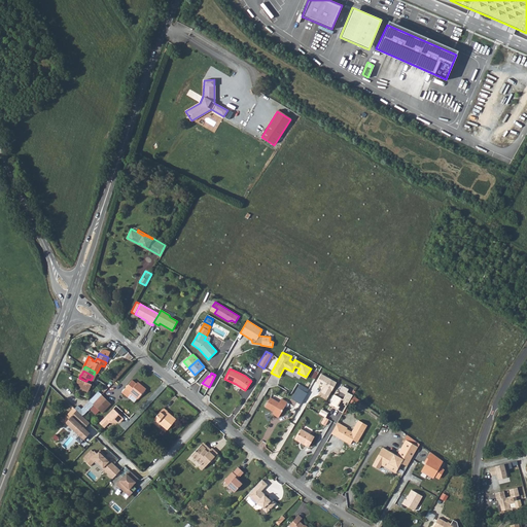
[(336,382),(321,374),(315,383),(323,387),(320,392),(328,396),(336,382)]
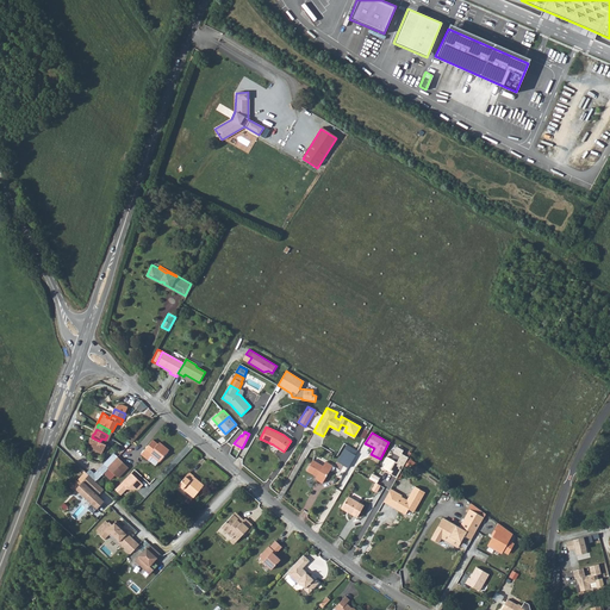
[(106,444),(107,441),(105,440),(101,439),(100,441),(99,441),(92,437),(91,437),(89,441),(91,443),(91,446),(93,448),(94,449),(95,450),(103,453),(106,444)]
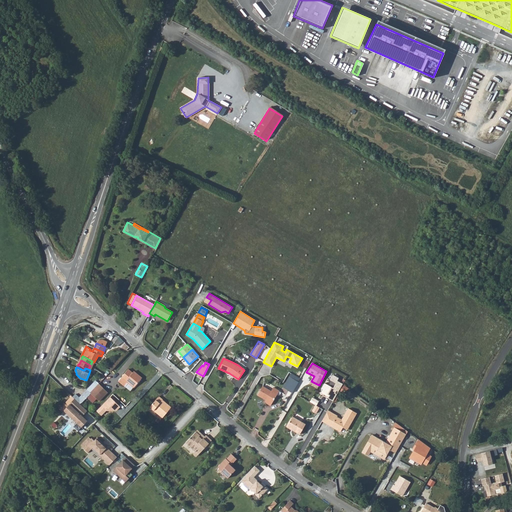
[(133,373),(128,369),(118,381),(124,386),(127,382),(134,388),(140,380),(135,376),(137,374),(134,371),(133,373)]
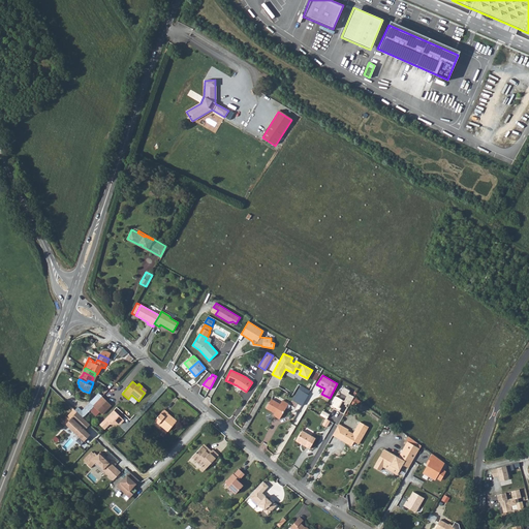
[(311,389),(307,385),(305,389),(301,385),(299,389),(302,391),(294,402),(301,405),(308,395),(307,394),(310,391),(309,391),(311,389)]
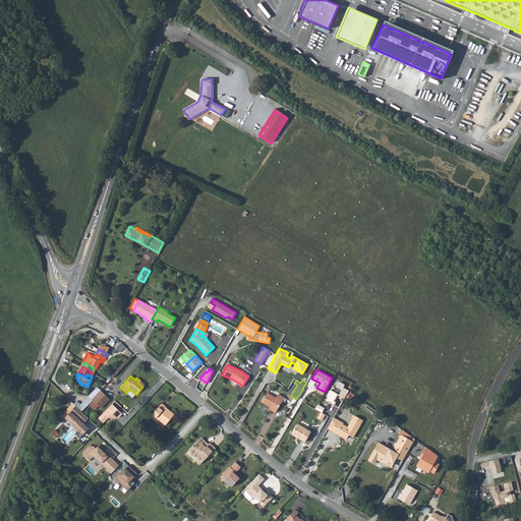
[(344,385),(338,382),(335,387),(336,387),(333,392),(331,391),(327,396),(328,396),(326,400),(330,402),(331,401),(334,403),(333,405),(338,408),(342,402),(340,401),(342,398),(344,399),(348,391),(343,388),(344,385)]
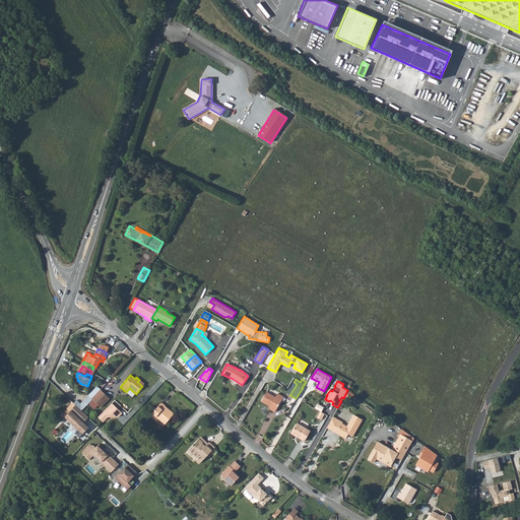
[(101,390),(91,399),(101,408),(106,403),(102,399),(106,394),(101,390)]
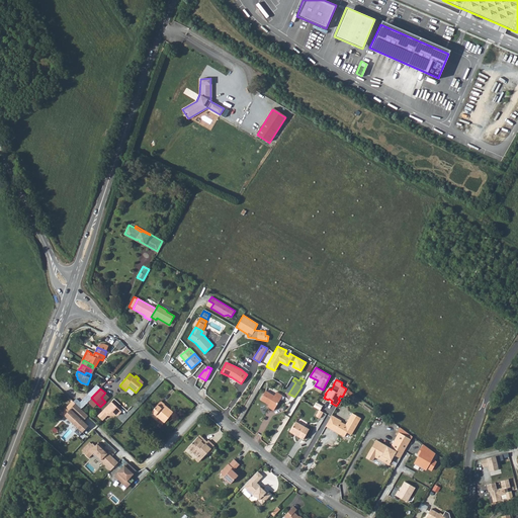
[(260,400),(267,404),(269,405),(268,407),(273,410),(282,396),(276,392),(274,396),(265,391),(260,400)]
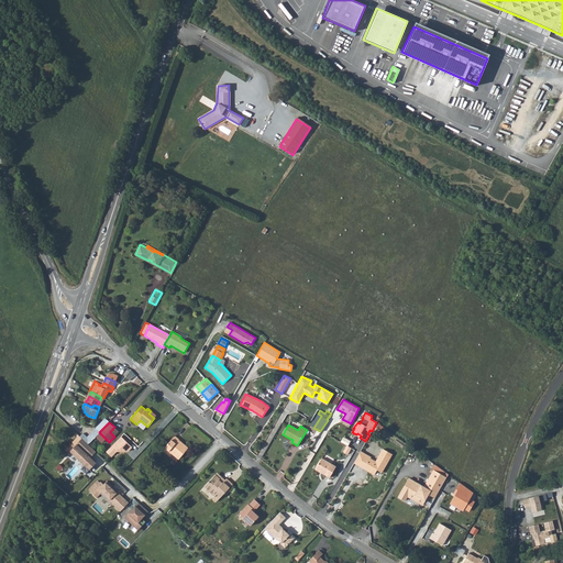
[(114,437),(119,431),(114,427),(110,432),(114,437)]
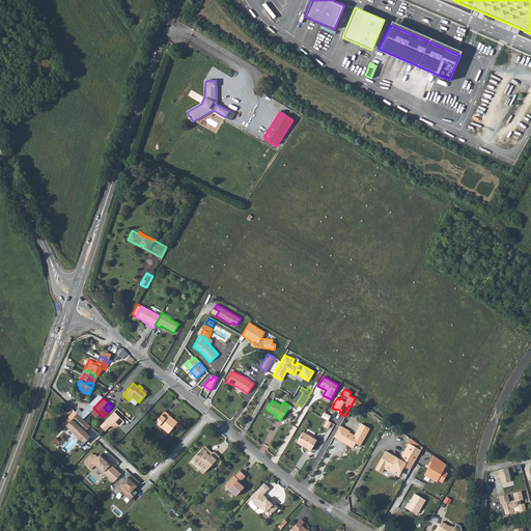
[(79,409),(76,412),(77,413),(83,418),(93,408),(89,404),(82,412),(79,409)]
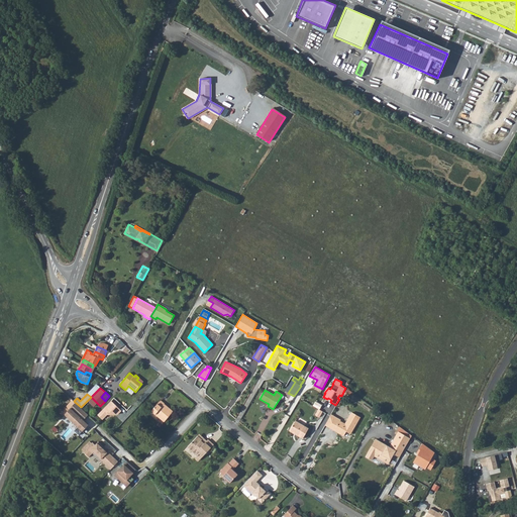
[(111,400),(98,414),(102,419),(108,413),(118,413),(121,410),(111,400)]
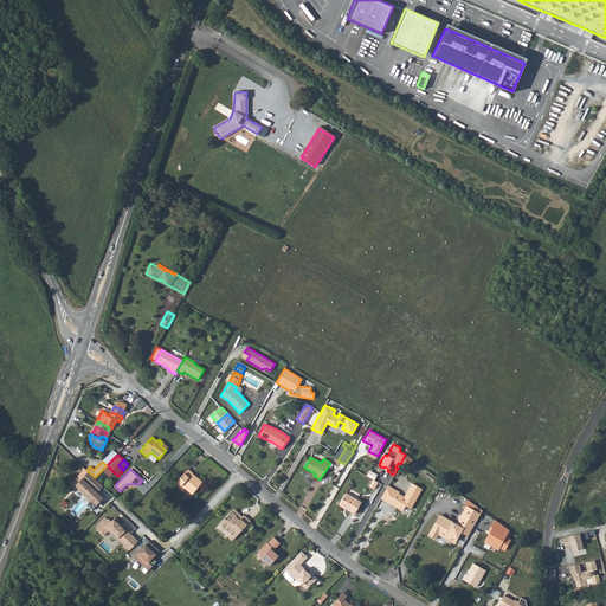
[(176,482),(192,494),(202,482),(198,478),(195,479),(191,475),(192,474),(188,469),(176,482)]
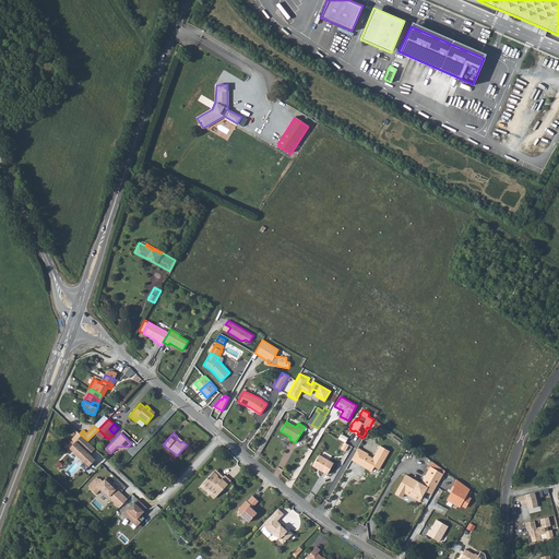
[(87,440),(81,435),(74,442),(71,439),(64,445),(69,450),(70,449),(83,461),(80,465),(85,470),(95,460),(90,454),(95,448),(87,440)]
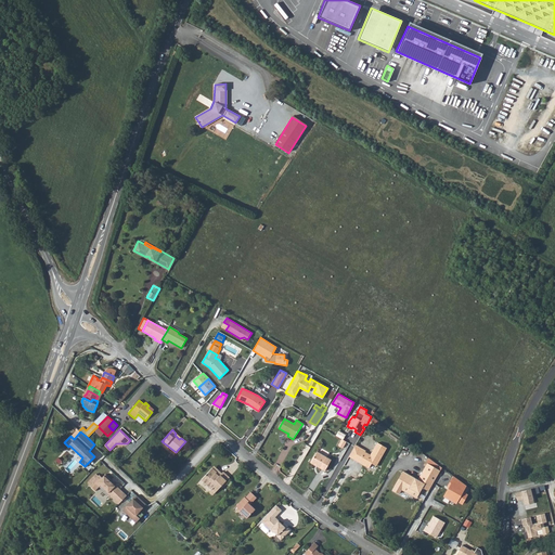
[(345,436),(337,431),(335,436),(340,440),(341,440),(345,436)]
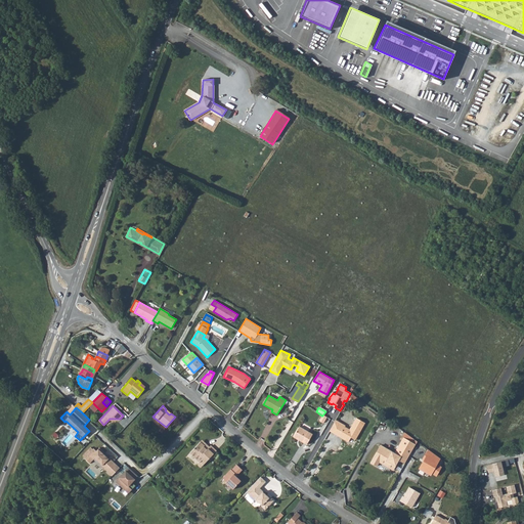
[(336,420),(329,431),(339,436),(340,435),(342,436),(343,438),(348,441),(351,437),(355,439),(364,423),(356,418),(350,430),(345,427),(345,426),(336,420)]
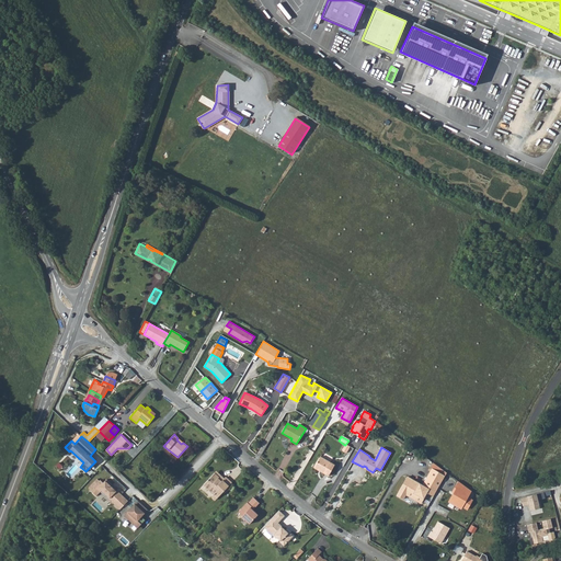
[(315,468),(323,472),(328,476),(334,465),(320,457),(315,468)]
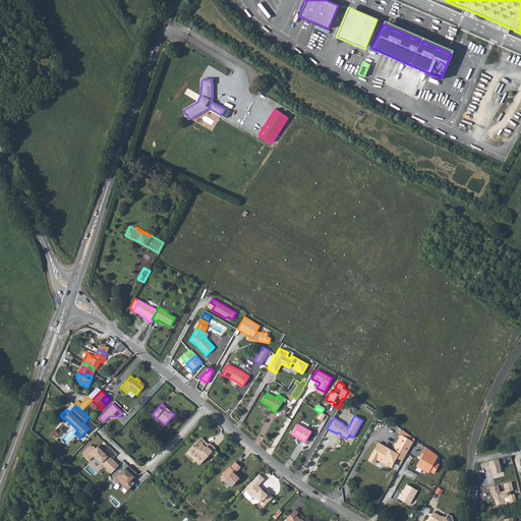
[(379,443),(368,460),(374,463),(377,459),(391,467),(397,457),(402,461),(415,439),(412,437),(410,440),(401,436),(392,451),(379,443)]
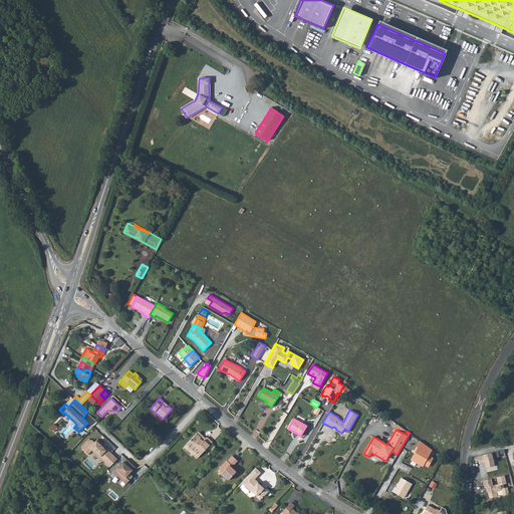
[(202,441),(205,439),(198,432),(196,434),(200,438),(199,439),(202,441)]
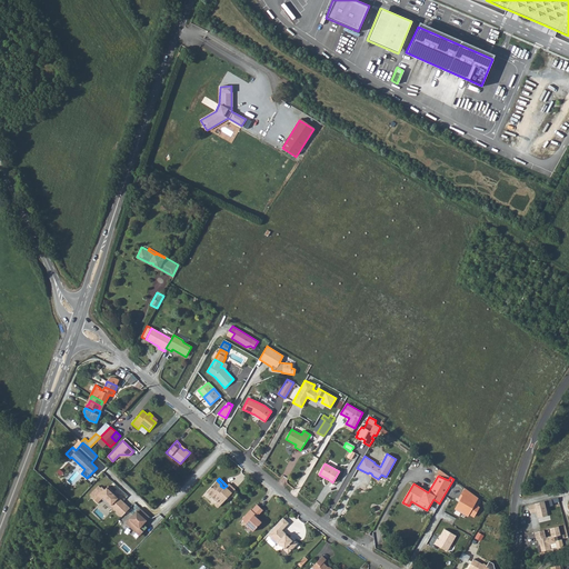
[(228,483),(227,486),(223,488),(220,486),(221,485),(217,480),(206,491),(217,501),(218,500),(221,503),(235,490),(228,483)]
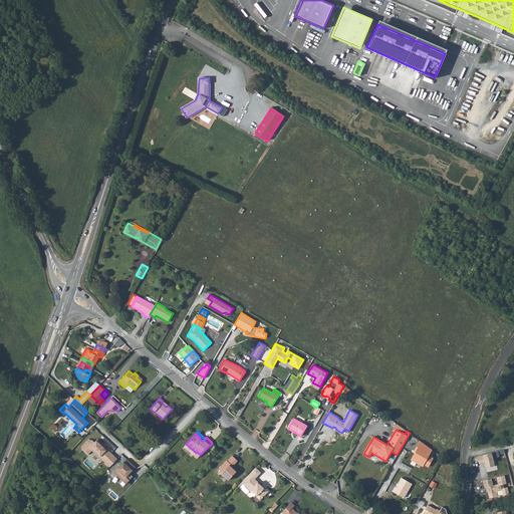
[(83,448),(82,449),(87,454),(93,449),(100,456),(99,458),(110,468),(118,459),(97,439),(94,442),(91,439),(90,440),(89,439),(82,446),(83,448)]
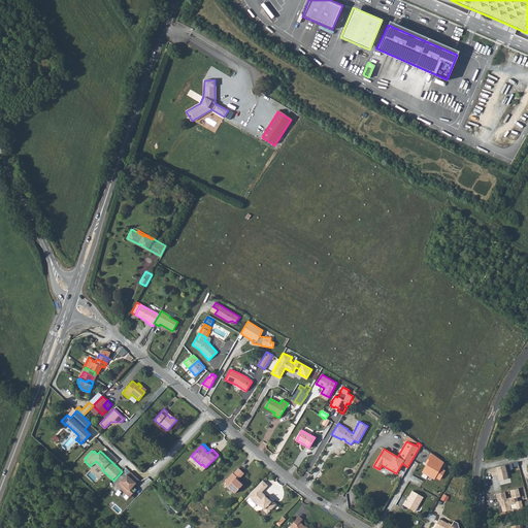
[(504,466),(489,469),(491,476),(497,474),(498,481),(507,479),(504,466)]
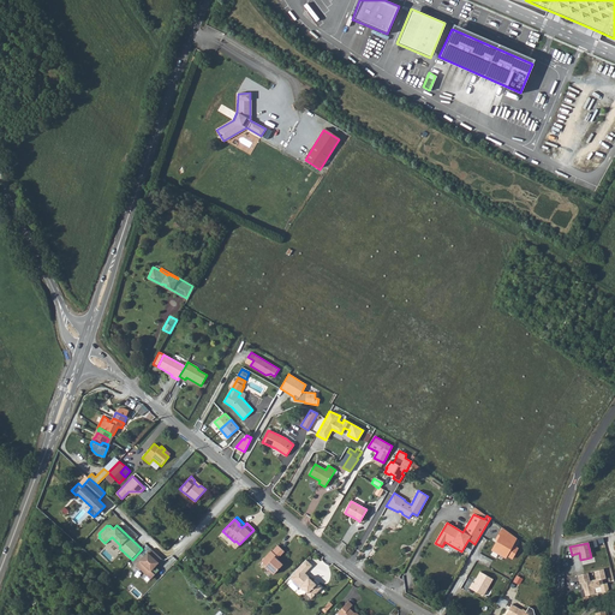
[(269,550),(260,561),(264,566),(263,566),(273,574),(281,565),(275,559),(282,551),(276,545),(270,551),(269,550)]
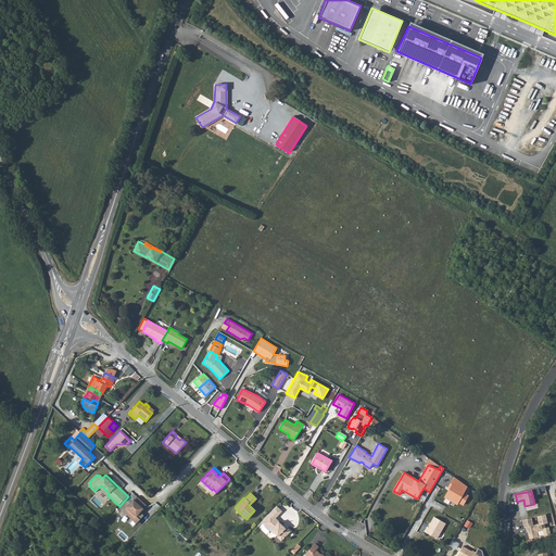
[(137,496),(123,510),(137,523),(143,516),(140,512),(146,505),(137,496)]
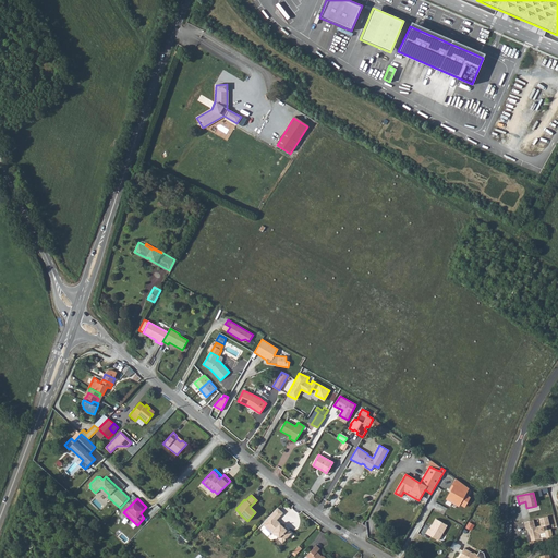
[(278,507),(262,523),(271,532),(273,531),(276,533),(279,536),(281,535),(286,538),(292,532),(287,528),(286,529),(283,526),(280,523),(280,522),(277,519),(283,512),(278,507)]
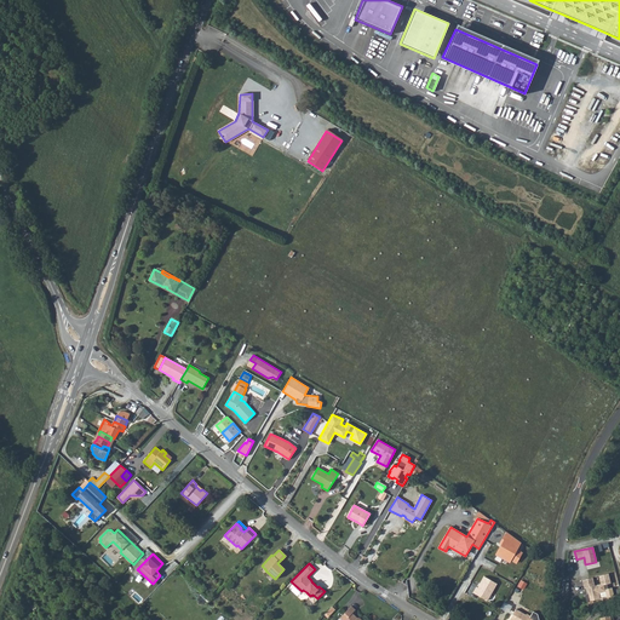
[(592,578),(580,580),(583,589),(586,587),(589,595),(584,596),(586,602),(598,598),(597,593),(604,592),(606,598),(613,596),(610,587),(607,589),(606,585),(609,584),(607,573),(597,575),(600,585),(593,586),(592,578)]
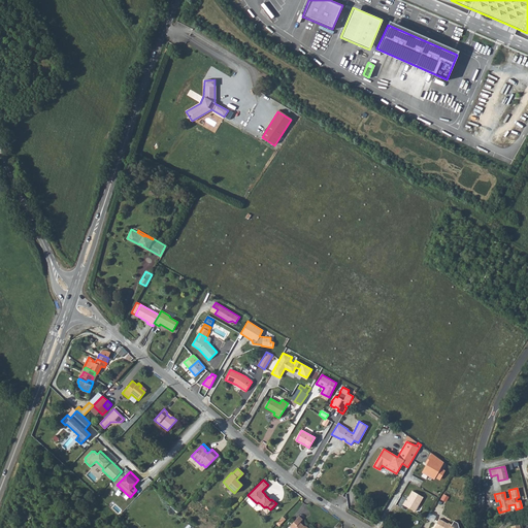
[(423,497),(411,491),(407,500),(405,500),(402,505),(415,512),(423,497)]
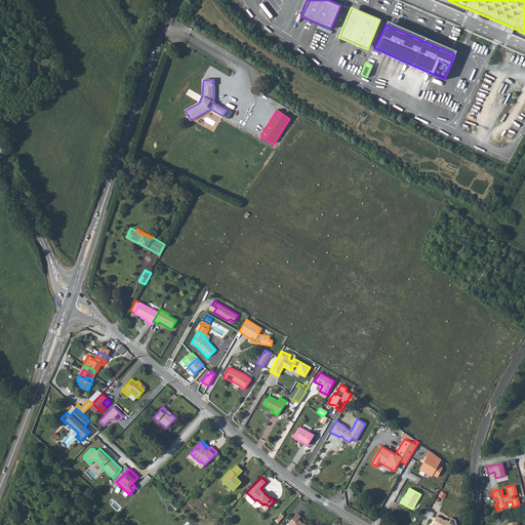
[(308,524),(305,521),(303,521),(301,522),(300,521),(300,519),(298,517),(300,515),(296,511),(286,521),(290,524),(308,524)]
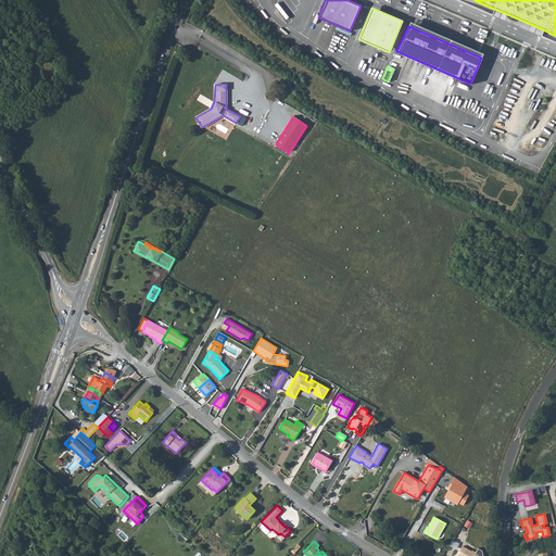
[(483,555),(482,551),(478,548),(476,553),(472,551),(471,552),(463,546),(456,555),(483,555)]
